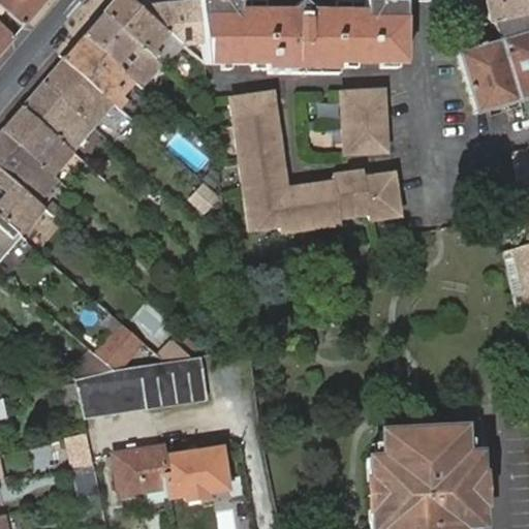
[(42,0),(0,0),(0,4),(23,25),(42,0)]
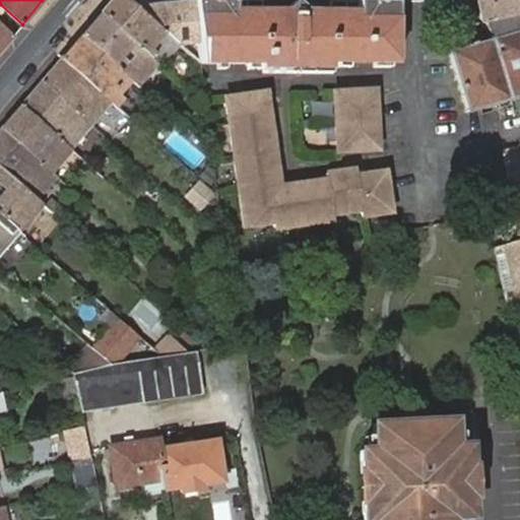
[(179,41),(137,5),(131,0),(109,0),(100,11),(161,63),(166,66),(183,45),(179,41)]
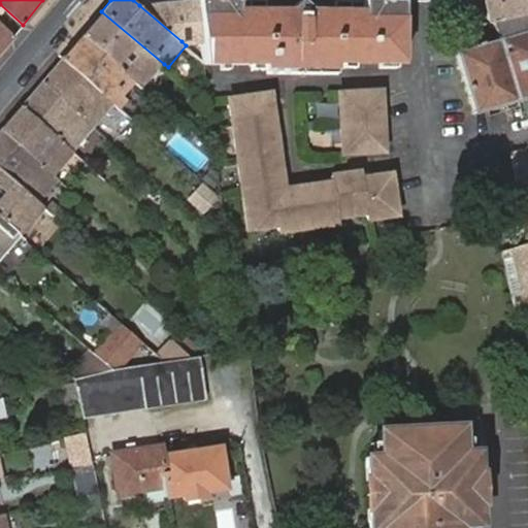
[(202,18),(199,0),(175,0),(139,5),(182,41),(202,18)]
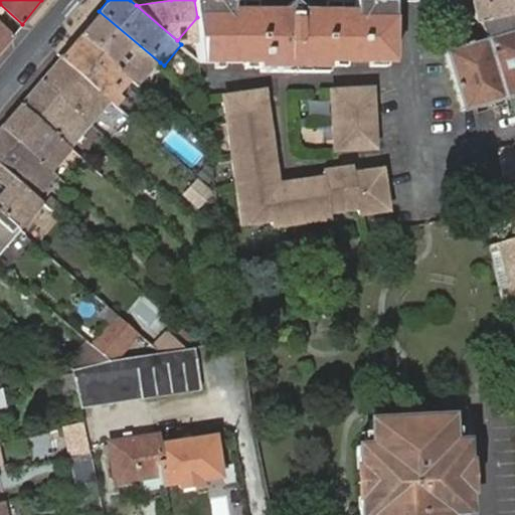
[(246,4),(244,0),(194,0),(197,17),(198,27),(232,27),(232,12),(247,12),(246,4)]
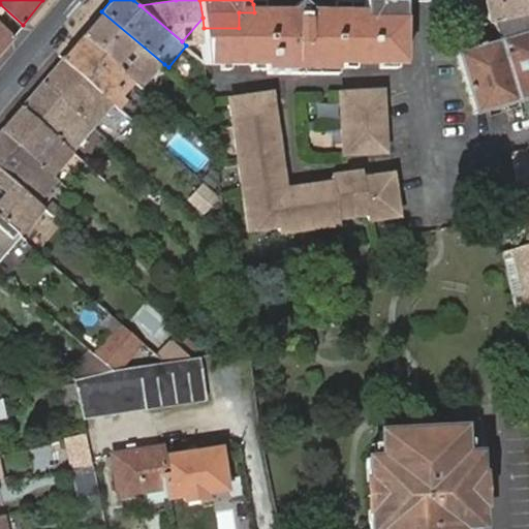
[(204,28),(208,59),(217,59),(267,59),(290,58),(290,44),(293,44),(294,40),(309,39),(314,45),(319,44),(320,58),(340,57),(407,57),(407,26),(368,26),(368,11),(358,12),(354,10),(339,10),(319,10),(310,3),(307,0),(296,0),(293,3),(286,11),(268,12),(254,12),(239,12),(239,28),(204,28)]
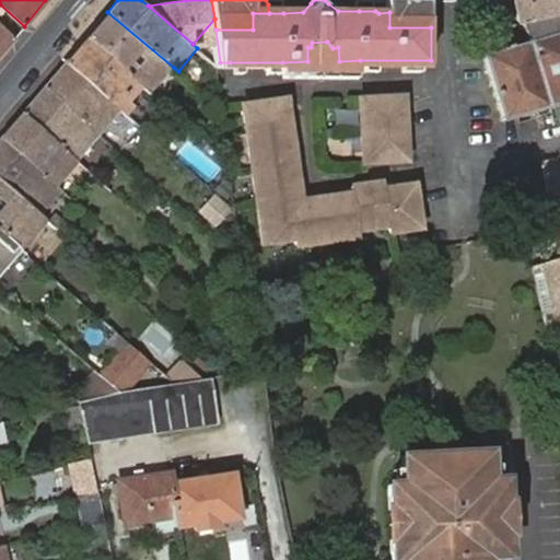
[(375,0),(375,1),(375,11),(378,13),(389,12),(389,27),(431,27),(431,0),(375,0)]
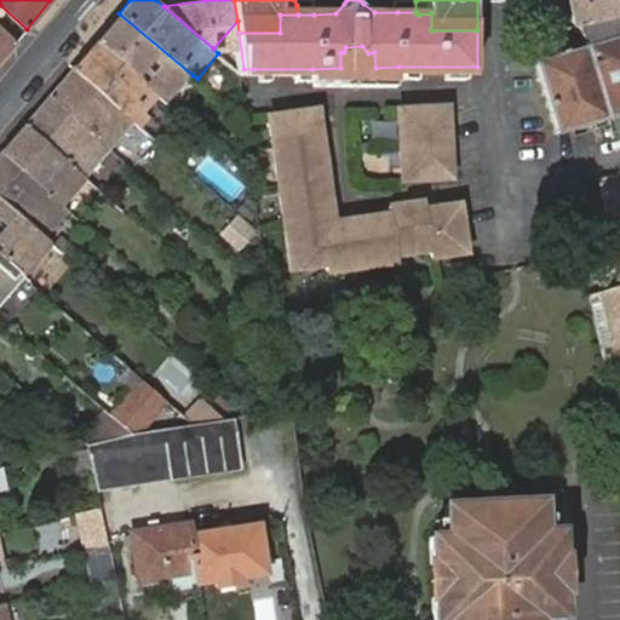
[(619,0),(567,0),(572,27),(577,26),(619,15),(619,0)]
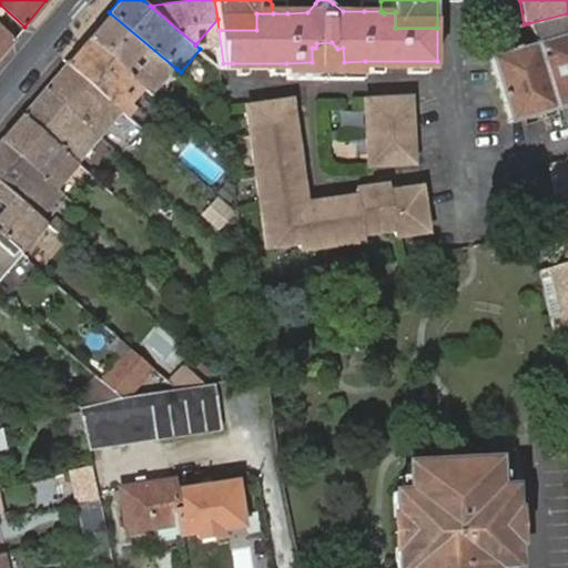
[(364,11),(381,11),(381,1),(363,2),(364,11)]
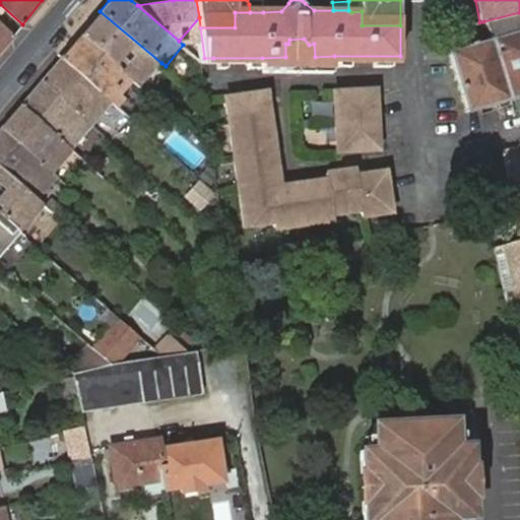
[(314,10),(333,10),(332,2),(305,3),(314,10)]
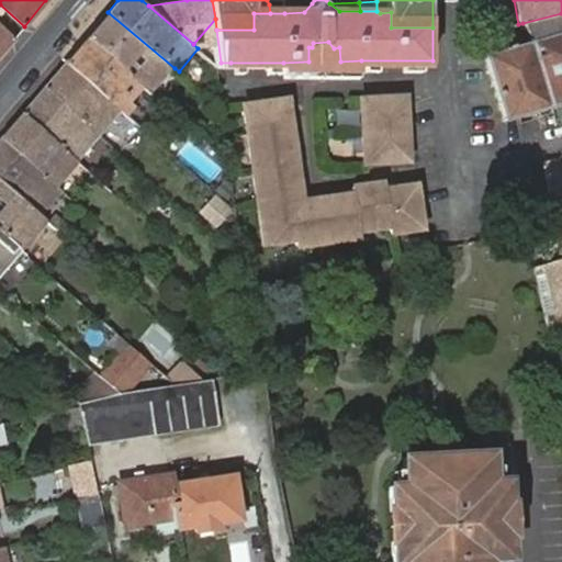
[(304,12),(312,3),(283,4),(284,13),(304,12)]
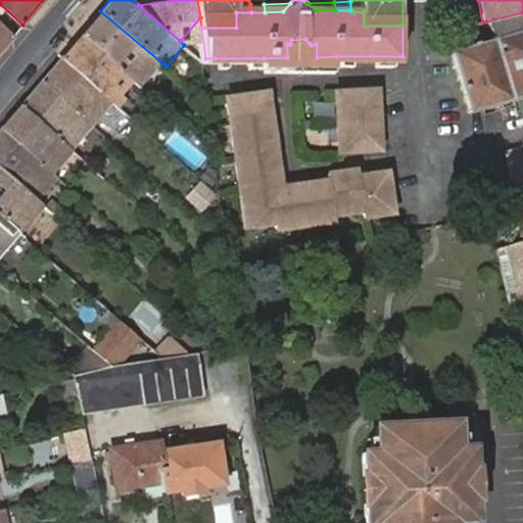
[(0,50),(22,25),(0,4),(0,50)]
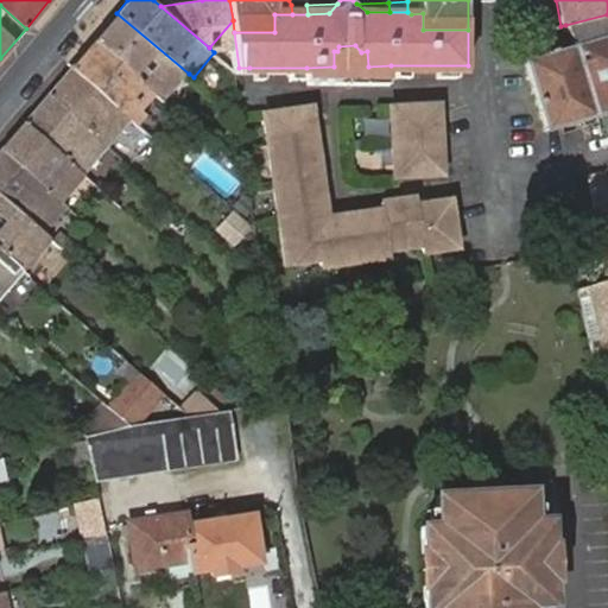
[(291,5),(292,14),(308,14),(306,5),(291,5)]
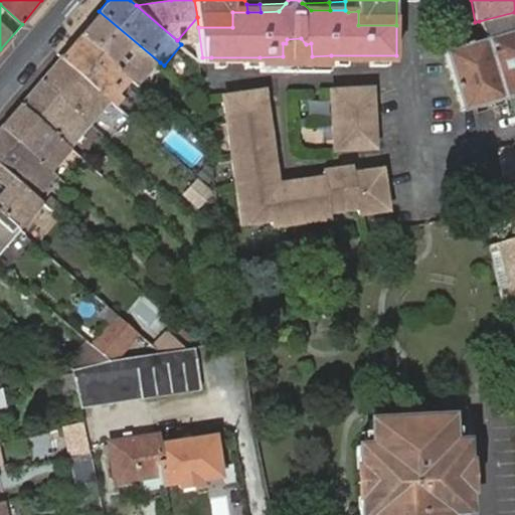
[(127,74),(141,87),(160,62),(99,11),(78,34),(127,74)]
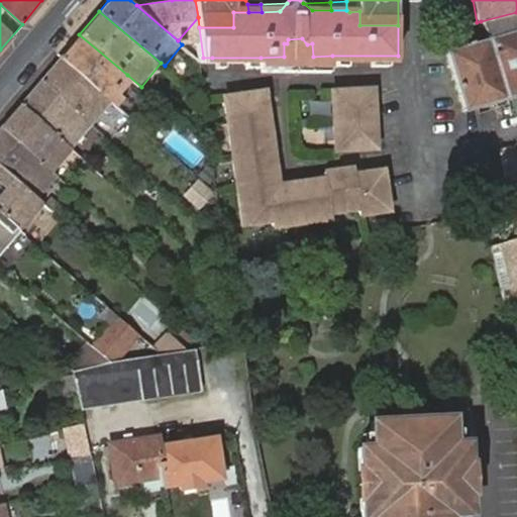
[(509,114),(516,111),(516,12),(481,21),(486,39),(445,52),(464,112),(505,100),(509,114)]
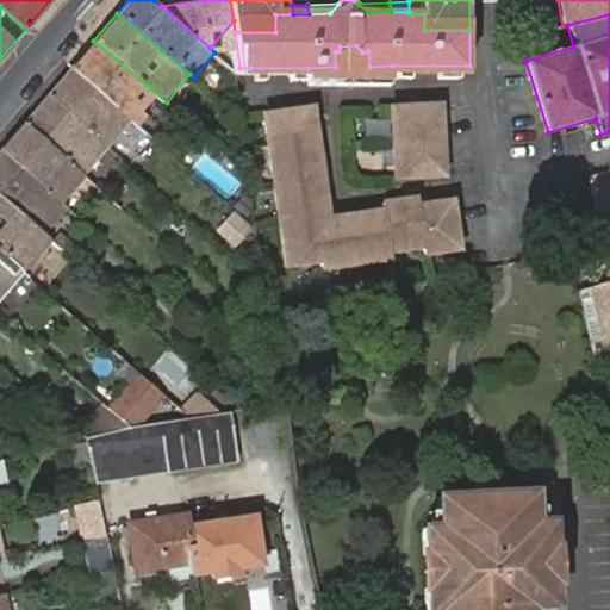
[(129,117),(136,123),(145,112),(137,104),(150,88),(93,41),(69,68),(129,117)]
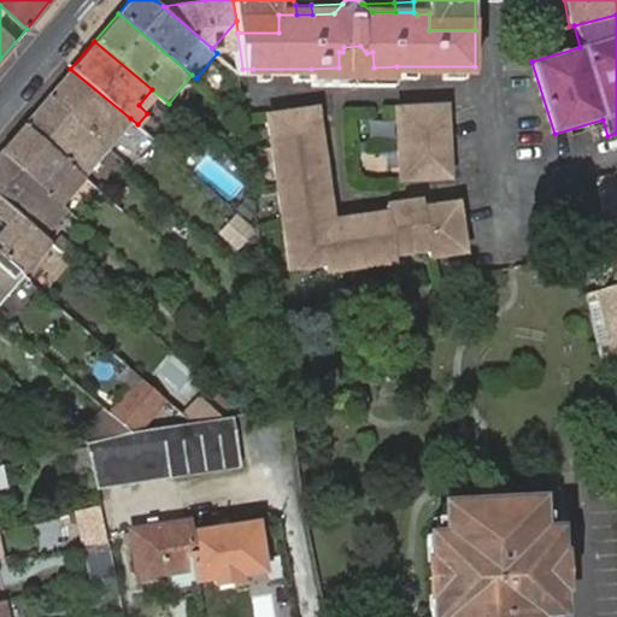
[(339,68),(374,68),(372,52),(366,53),(360,46),(344,47),(342,52),(339,52),(339,68)]
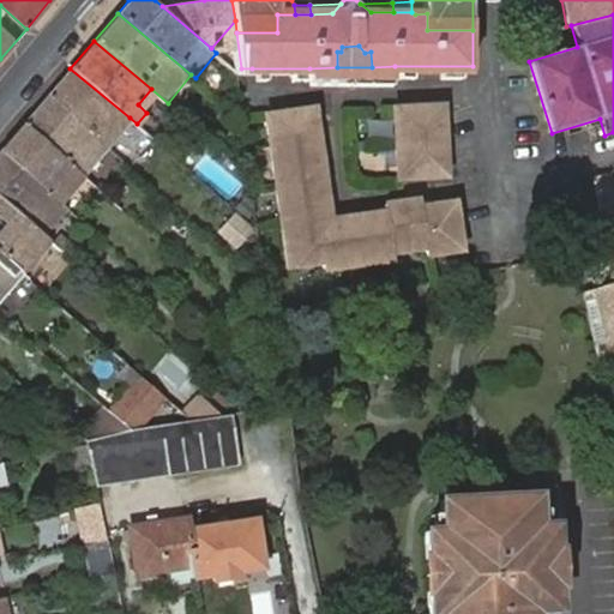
[(337,67),(309,68),(311,77),(393,76),(395,66),(372,67),(337,67)]
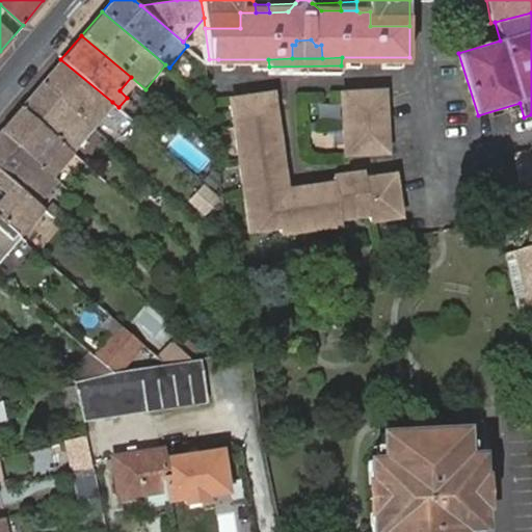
[(42,81),(91,124),(95,121),(89,116),(102,102),(107,107),(112,102),(60,59),(42,81)]
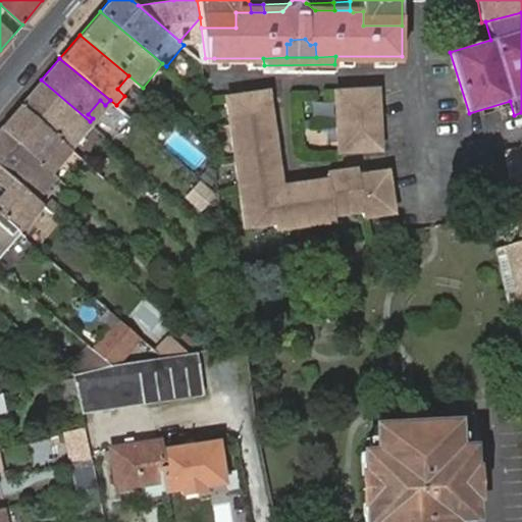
[(19,104),(68,145),(71,142),(74,143),(86,132),(85,127),(90,121),(41,80),(19,104)]
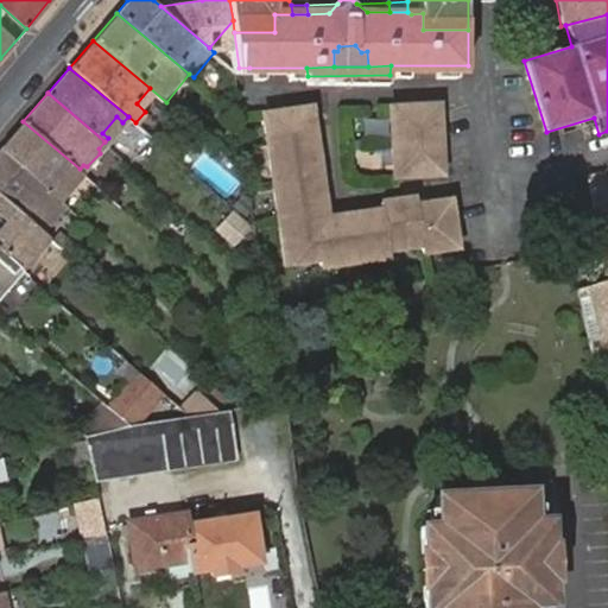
[(267,107),(272,143),(320,134),(316,100),(267,107)]
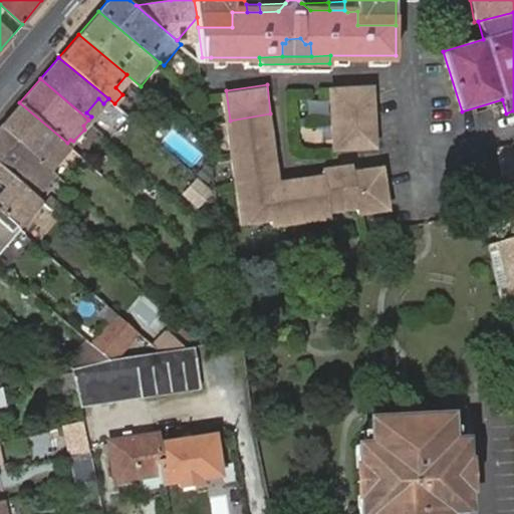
[(371,86),(327,88),(329,151),(373,149),(371,86)]
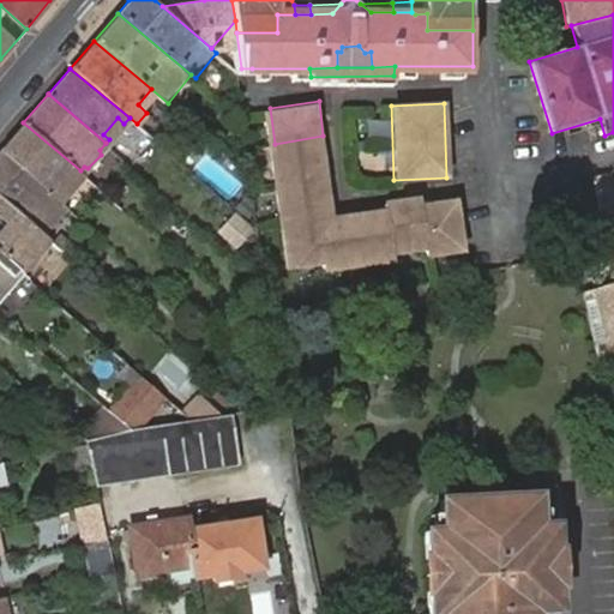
[(103,134),(109,139),(124,124),(118,118),(103,134)]
